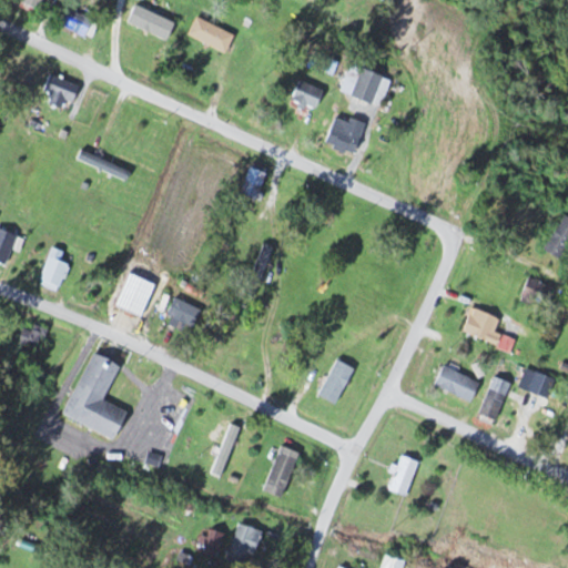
[(23,0),(21,7),(38,14),(44,0),(23,0)]
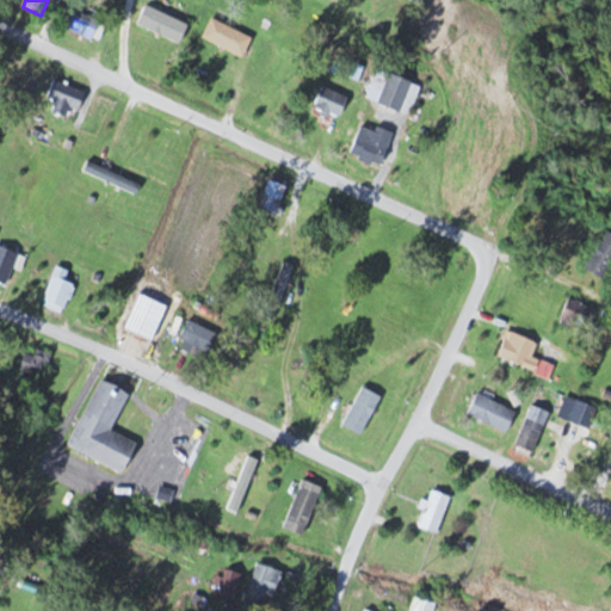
[(136,26),(190,42),(196,22),(142,6),(136,26)]
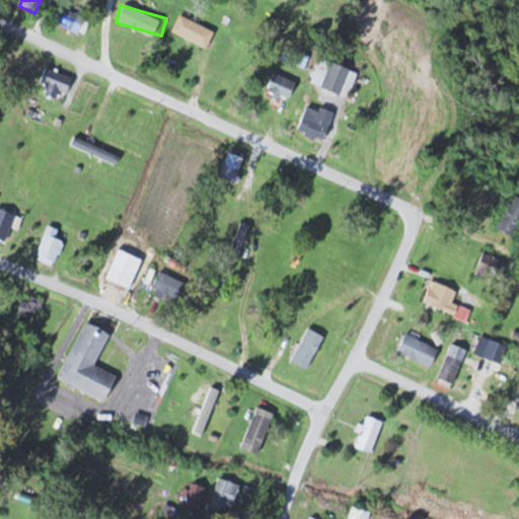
[(78,33),(86,19),(64,7),(56,22),(78,33)]
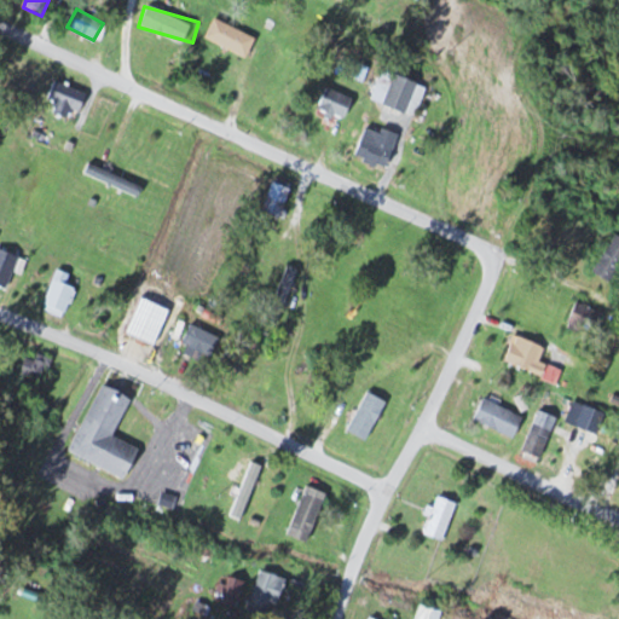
[(206,36),(244,59),(255,41),(217,17),(206,36)]
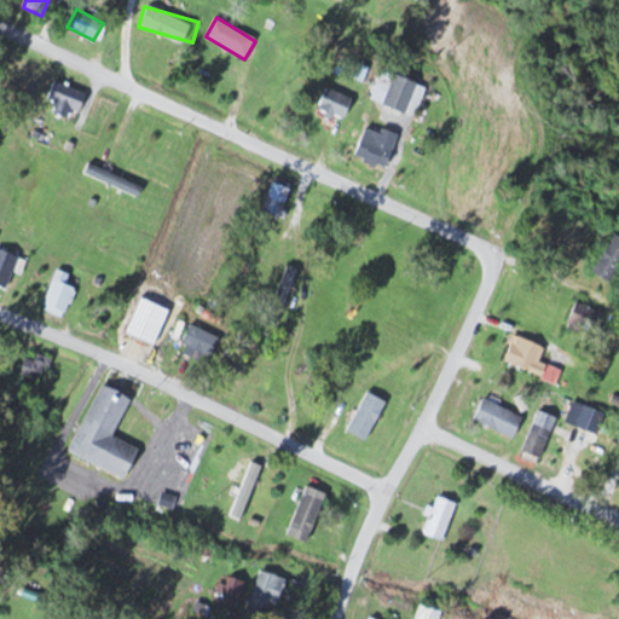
[(372,99),(415,119),(428,90),(386,70),(372,99)]
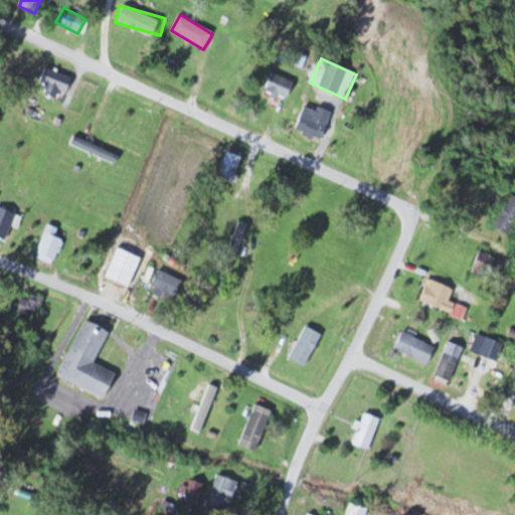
[(48,86),(44,94),(55,100),(60,90),(66,94),(73,79),(47,66),(40,81),(48,86)]
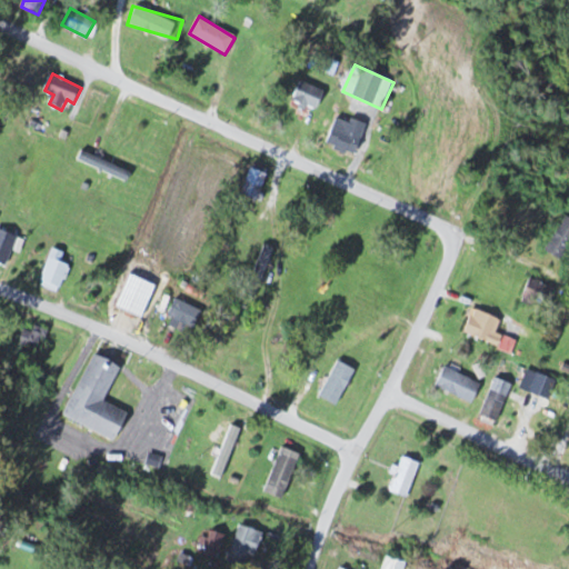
[(293,103),(318,110),(323,88),(299,82),(293,103)]
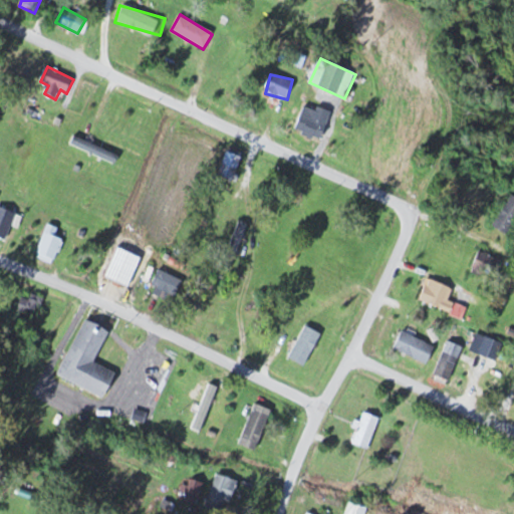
[(294,130),(319,141),(330,115),(305,104),(294,130)]
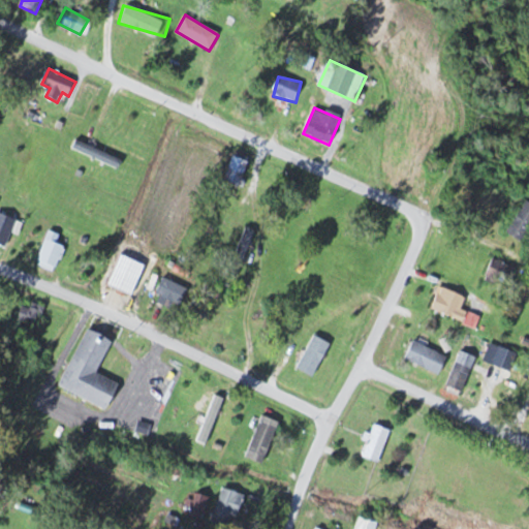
[(74,147),(117,167),(121,160),(78,139),(74,147)]
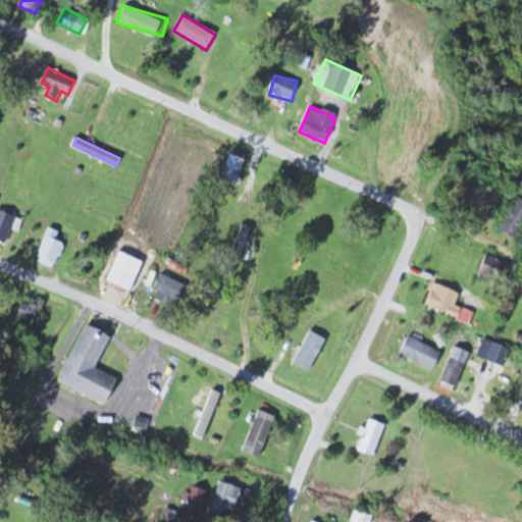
[(238,185),(249,156),(232,150),(221,177),(238,185)]
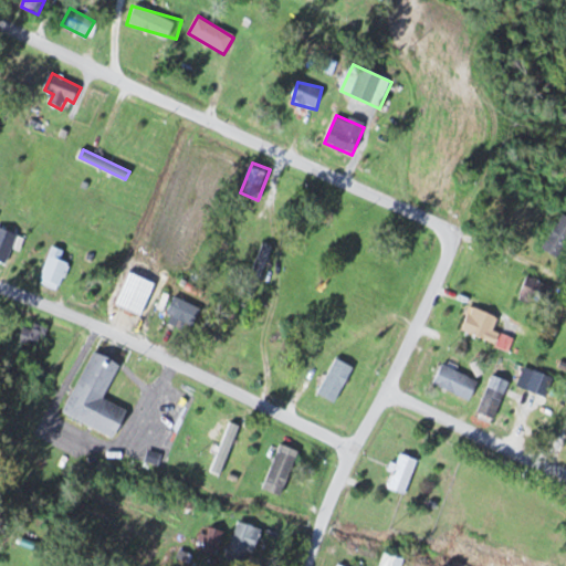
[(542,248),(558,259),(565,247),(565,215),(542,248)]
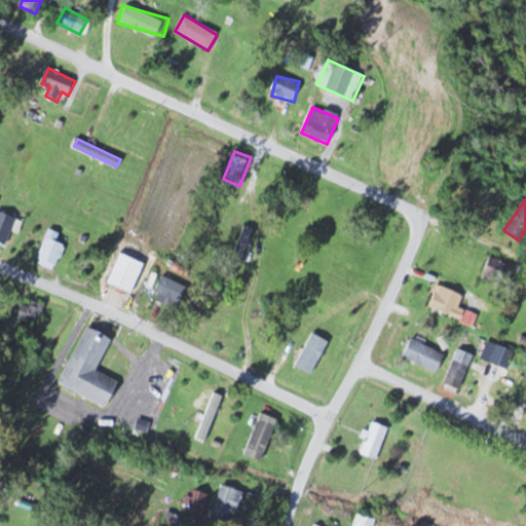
[(0,243),(5,246),(17,219),(0,211),(0,243)]
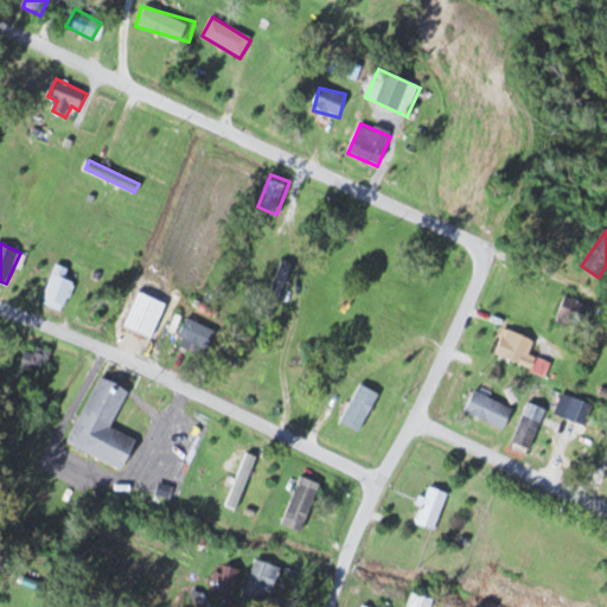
[(69,269),(57,264),(43,304),(64,312),(75,283),(65,280),(69,269)]
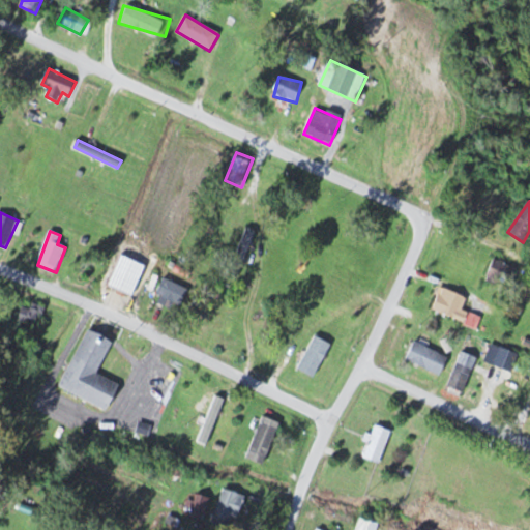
[(127,304),(145,258),(127,251),(110,297),(127,304)]
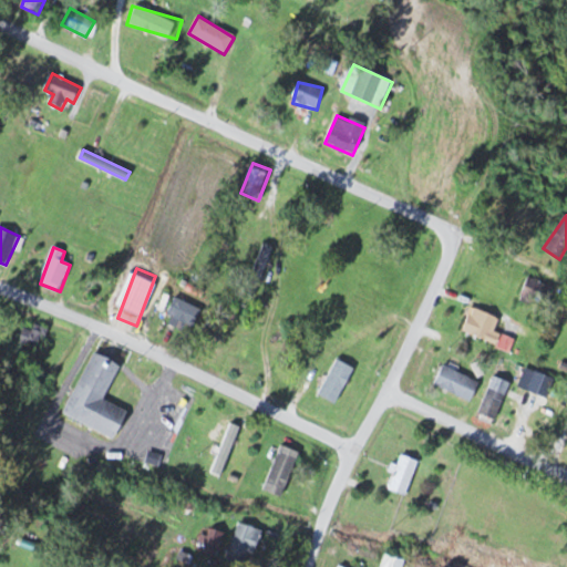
[(550,286),(529,277),(521,298),(542,307),(550,286)]
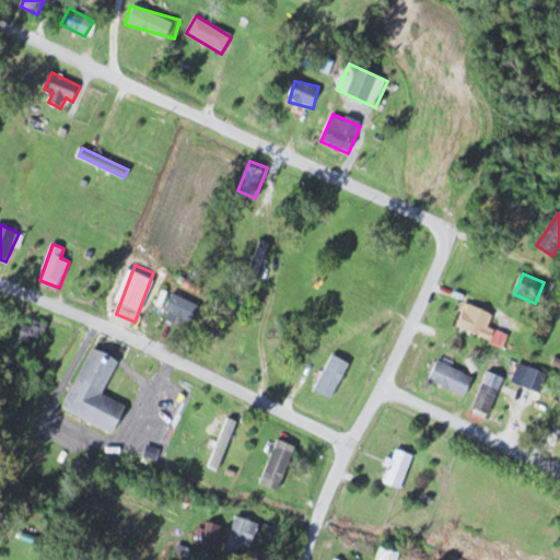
[(168,317),(194,321),(196,301),(171,298),(168,317)]
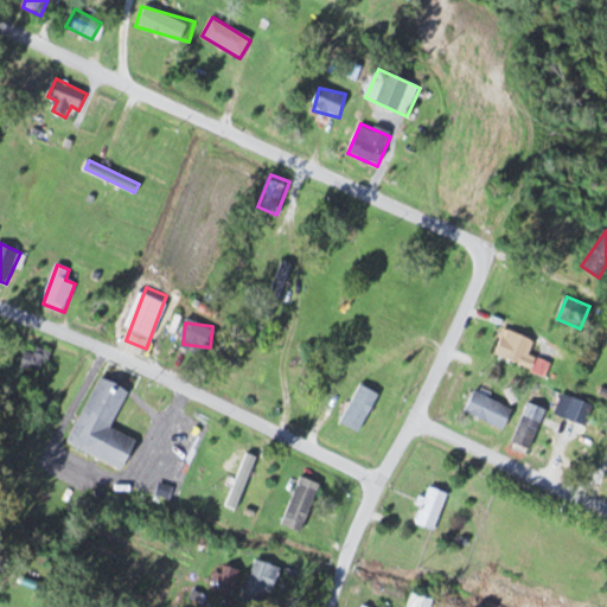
[(536,340),(504,330),(496,358),(548,375),(553,363),(530,356),(536,340)]
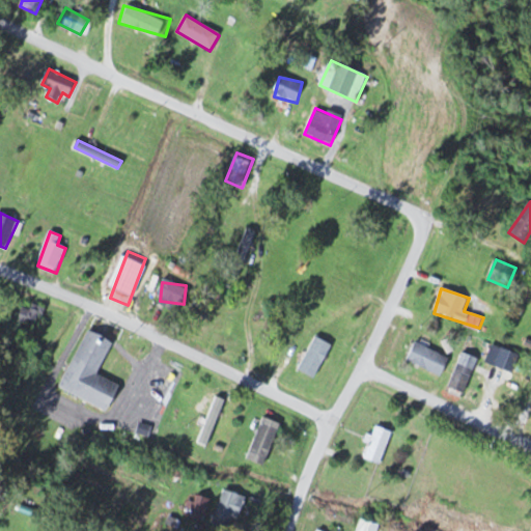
[(45,309),(26,302),(18,322),(35,330),(45,309)]
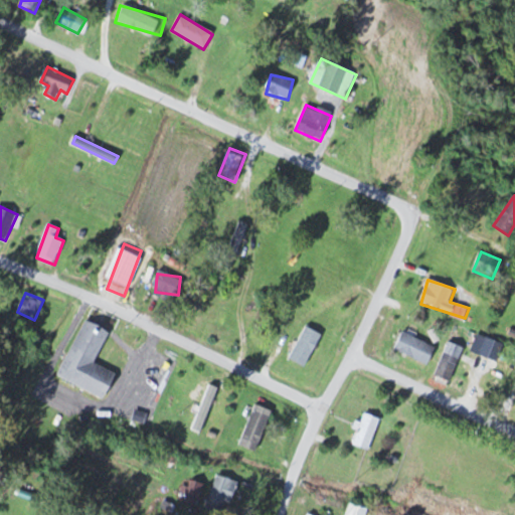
[(103,397),(114,372),(95,364),(110,332),(83,320),(58,378),(103,397)]
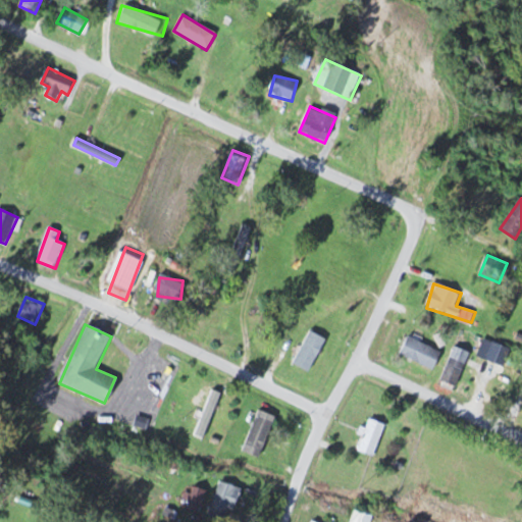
[(325,338),(310,331),(294,364),(309,372),(325,338)]
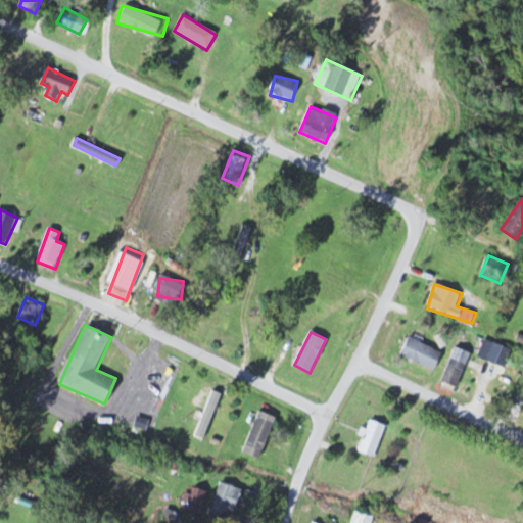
[(442,352),(409,337),(400,355),(434,371),(442,352)]
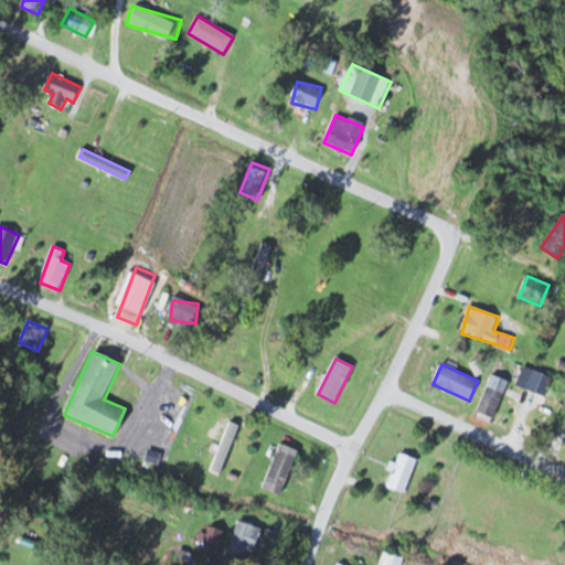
[(554,377),(533,370),(525,388),(547,397),(554,377)]
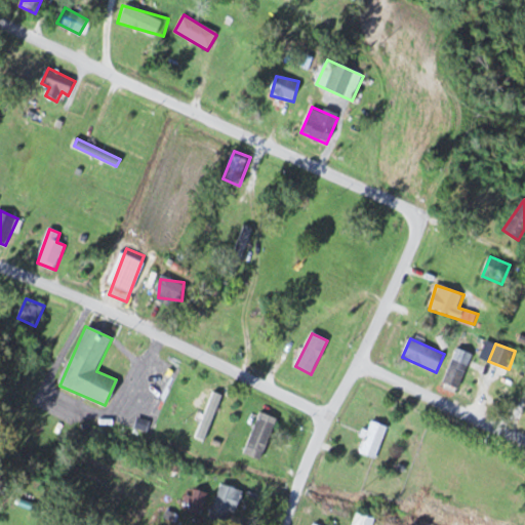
[(458,389),(474,356),(458,349),(443,382),(458,389)]
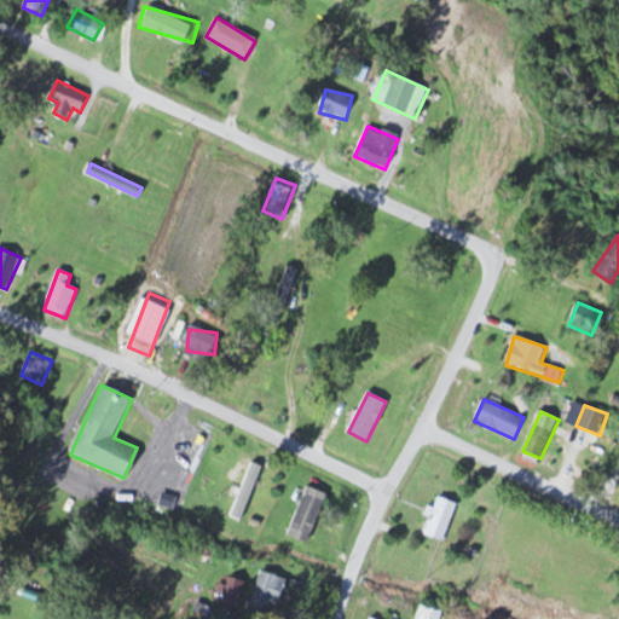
[(270,479),(236,462),(227,479),(260,496),(270,479)]
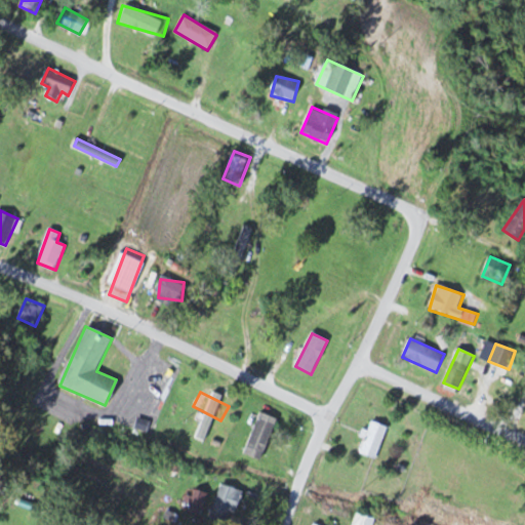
[(360,453),(376,459),(389,428),(372,421),(360,453)]
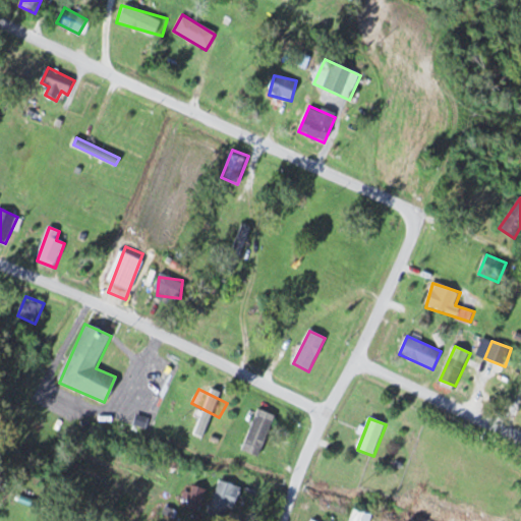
[(240,487),(220,480),(209,513),(230,520),(240,487)]
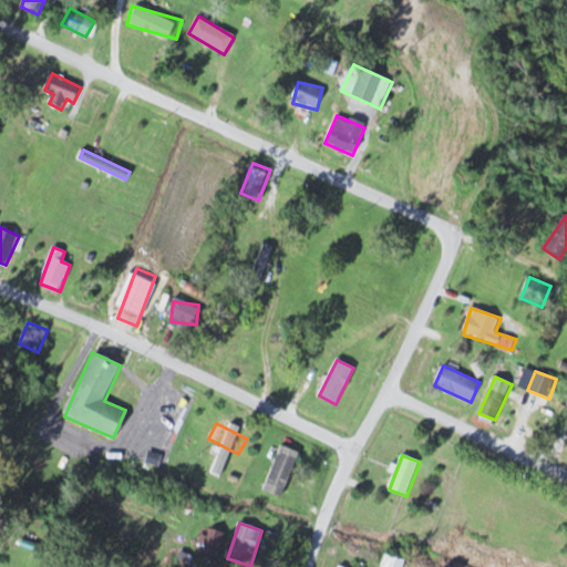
[(218,556),(226,534),(205,527),(198,549),(218,556)]
